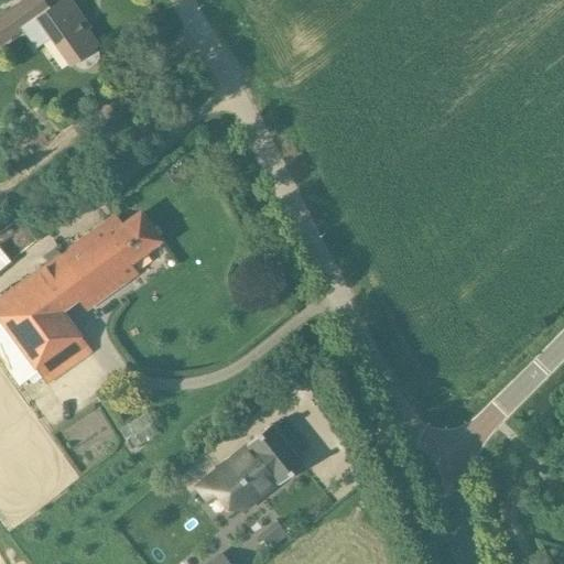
[(62,0),(31,23),(22,29),(34,47),(51,35),(52,36),(71,64),(73,63),(75,67),(82,69),(88,69),(97,63),(99,57),(98,52),(96,46),(98,45),(83,25),(86,23),(83,19),(69,0),(62,0)]
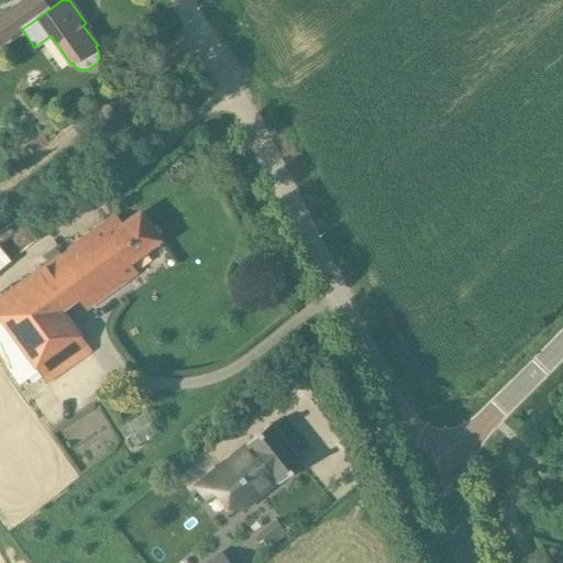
[(0,43),(0,44),(22,29),(31,23),(18,4),(0,17),(0,43)]
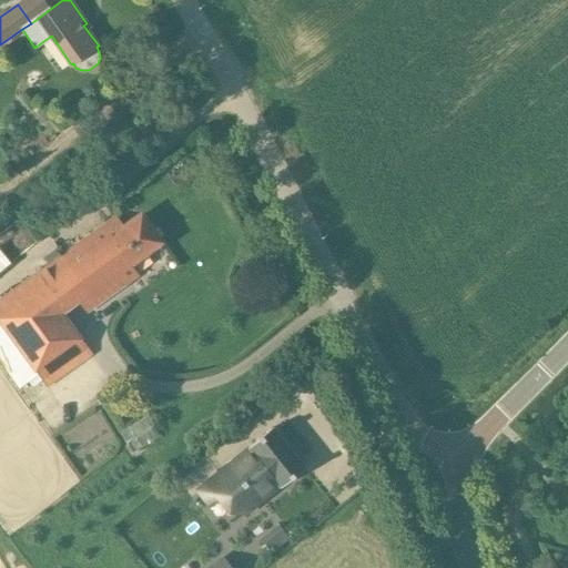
[(64,314),(79,304),(85,313),(137,275),(130,265),(161,242),(141,214),(122,229),(114,219),(50,265),(49,263),(0,297),(0,363),(19,388),(37,374),(47,387),(93,354),(82,340),(83,338),(64,314)]
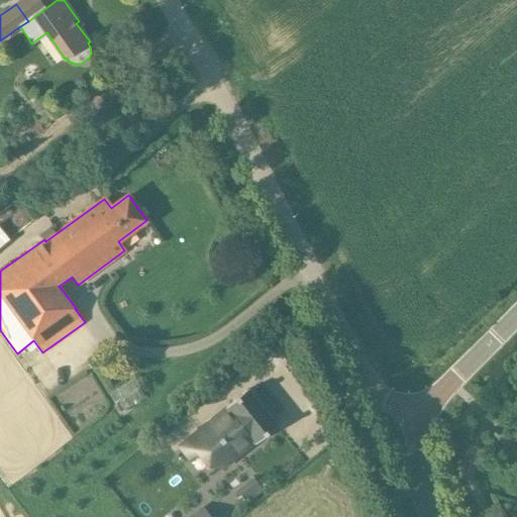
[(0,246),(10,239),(0,227),(0,246)]
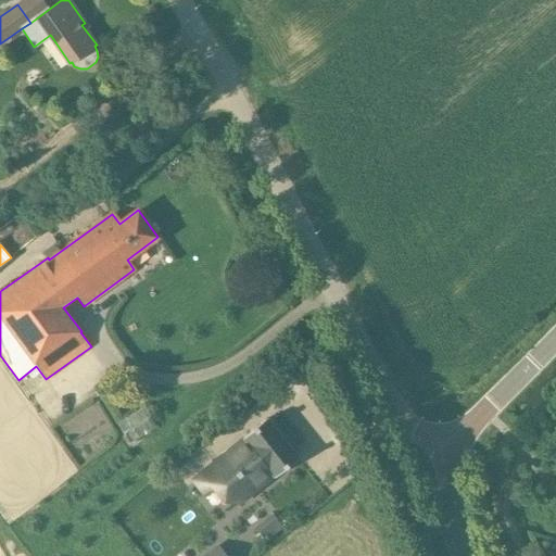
[(129,440),(155,426),(144,407),(119,420),(129,440)]
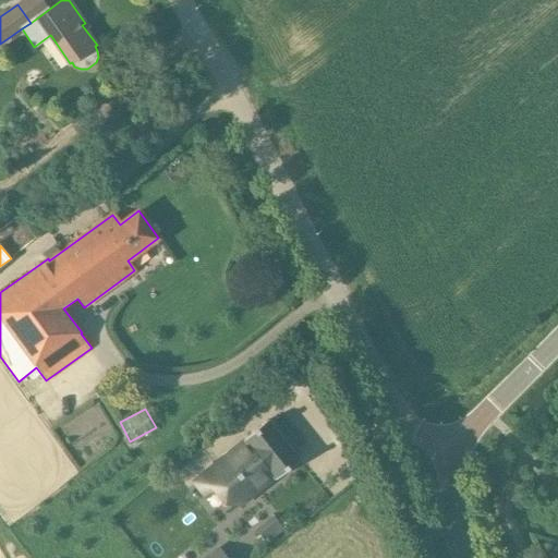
[(205,494),(221,481),(239,504),(241,501),(241,500),(240,501),(232,493),(255,475),(262,484),(261,484),(262,485),(274,476),(276,478),(299,461),(267,421),(244,439),(246,441),(196,482),(205,494)]
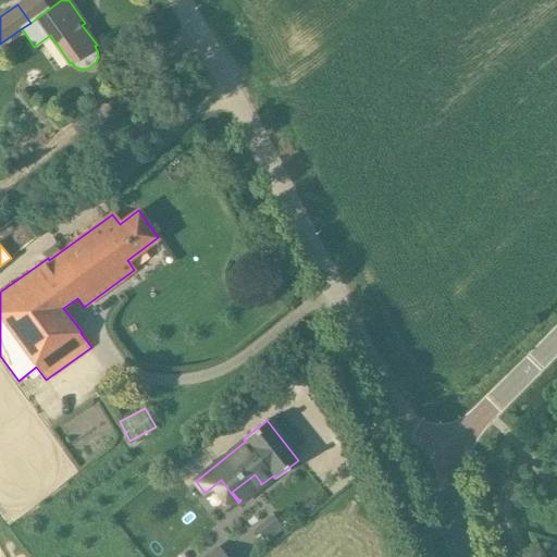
[(225,556),(218,547),(206,556),(225,556)]
